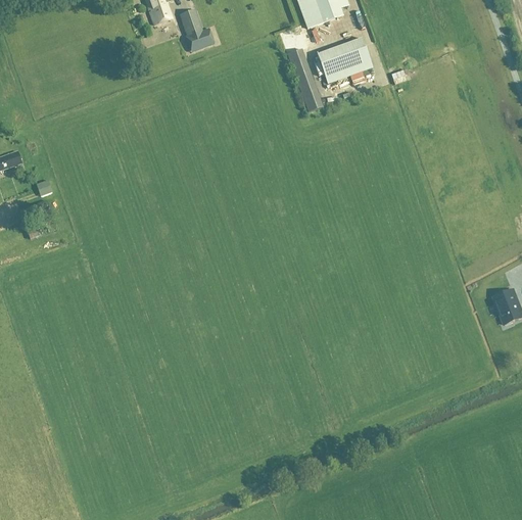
[(145,0),(153,25),(172,18),(165,0),(145,0)]
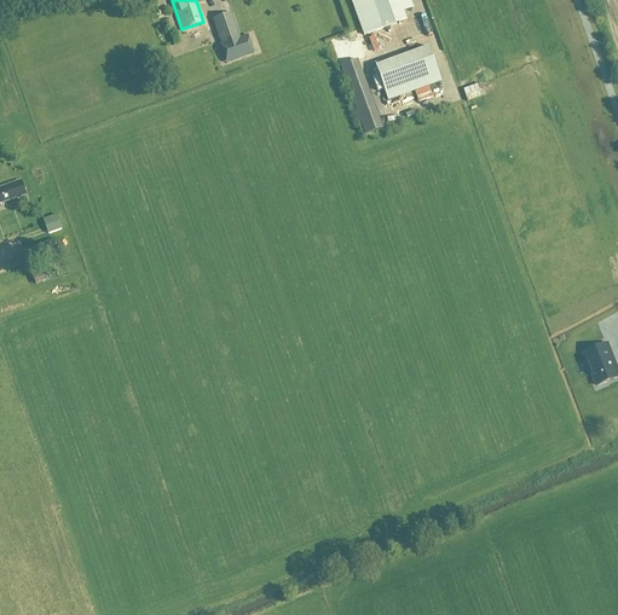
[(352,0),(364,33),(406,18),(404,9),(414,5),(411,0),(352,0)]
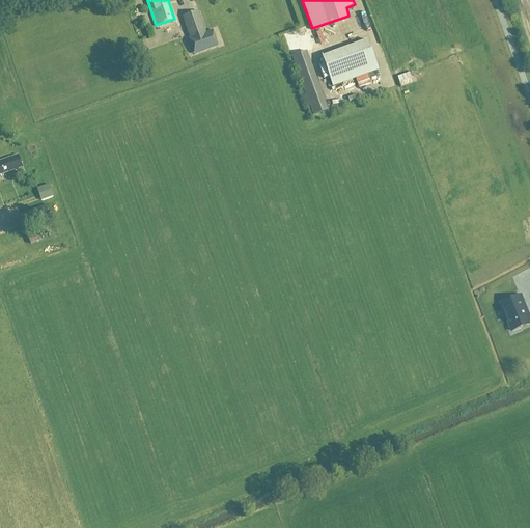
[(205,30),(198,8),(183,15),(191,36),(206,31),(205,30)]
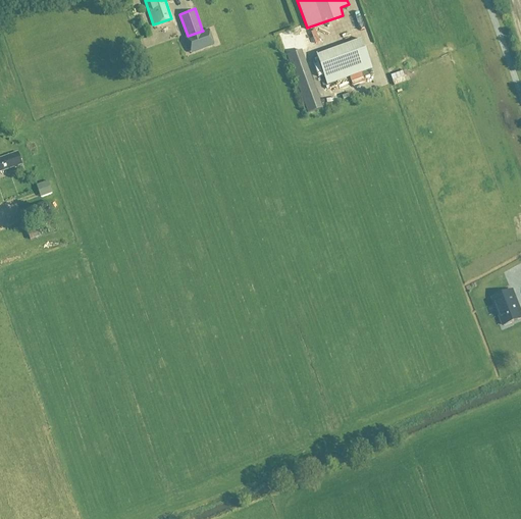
[(188,36),(186,36),(192,51),(214,43),(209,28),(202,30),(203,31),(188,36)]
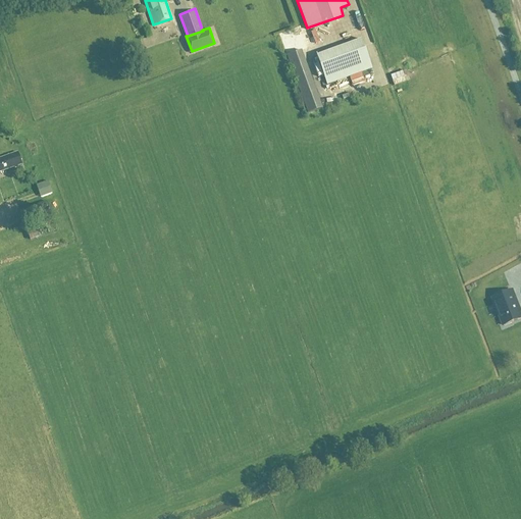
[(363,75),(361,70),(373,65),(362,37),(317,53),(327,83),(350,74),(352,80),(363,75)]
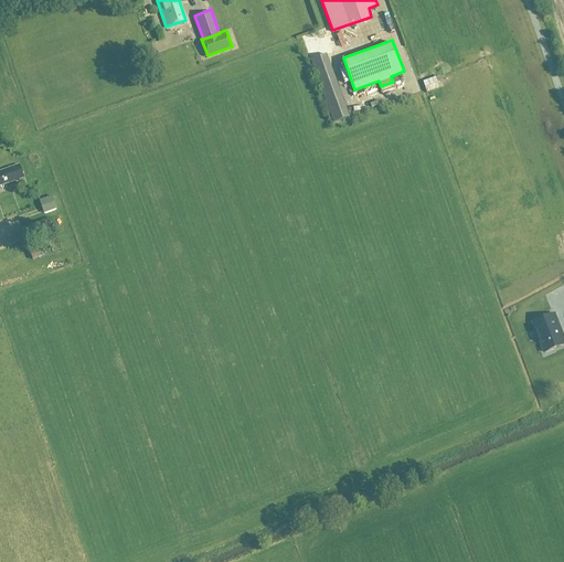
[(310,57),(333,120),(349,115),(326,52),(310,57)]
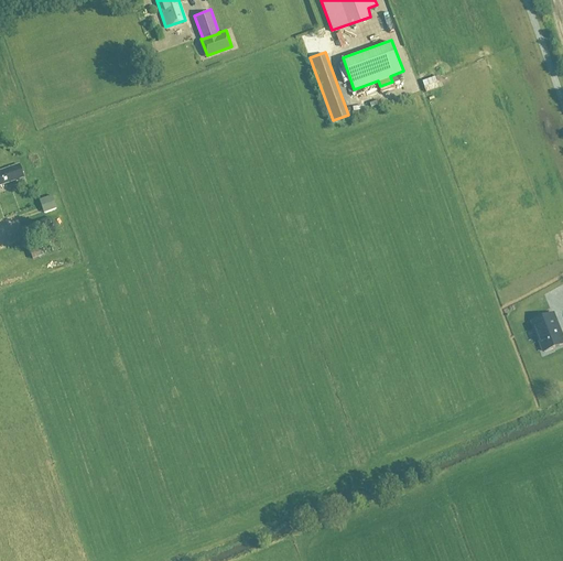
[(434,75),(422,79),(426,90),(439,85),(434,75)]
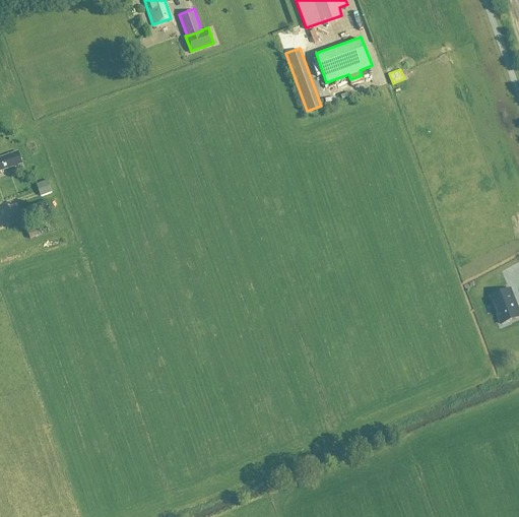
[(17,150),(0,155),(0,169),(21,162),(17,150)]
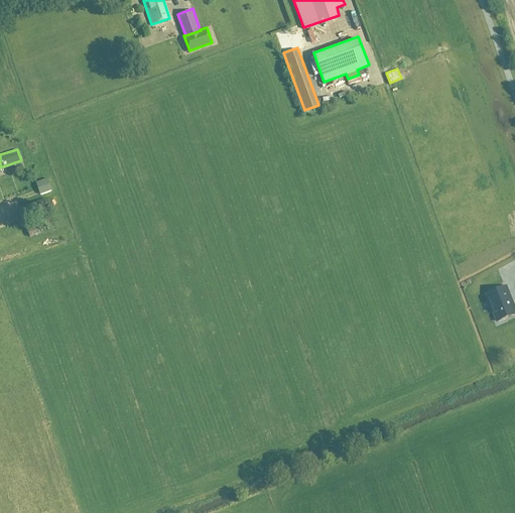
[(44,191),(54,188),(50,174),(40,177),(44,191)]
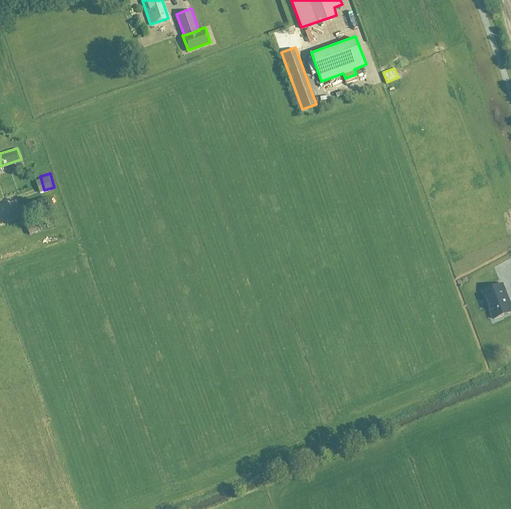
[(8,195),(19,191),(12,174),(1,178),(8,195)]
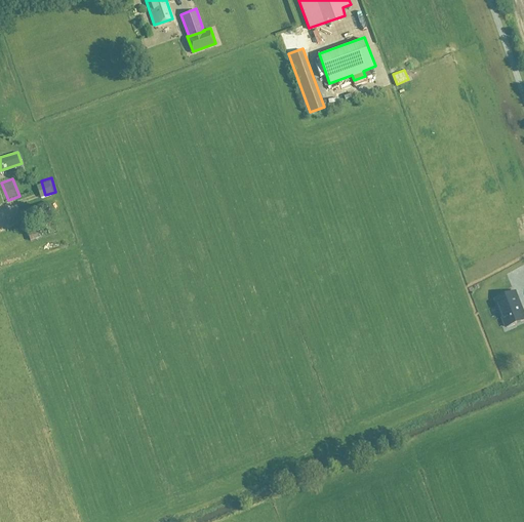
[(47,201),(21,210),(25,222),(50,213),(47,201)]
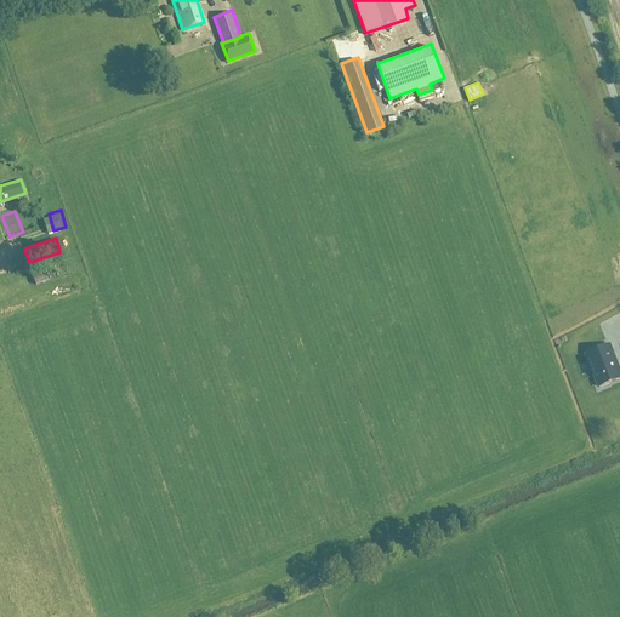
[(38,275),(60,270),(58,261),(35,264),(38,275)]
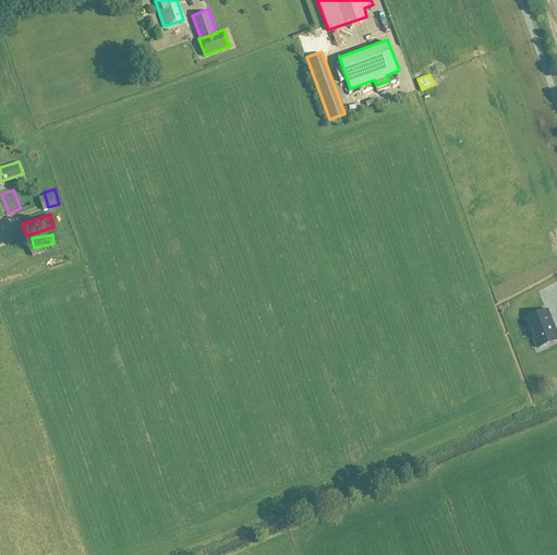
[(556,332),(548,309),(539,313),(539,312),(528,316),(536,339),(546,336),(548,342),(556,338),(556,332)]
